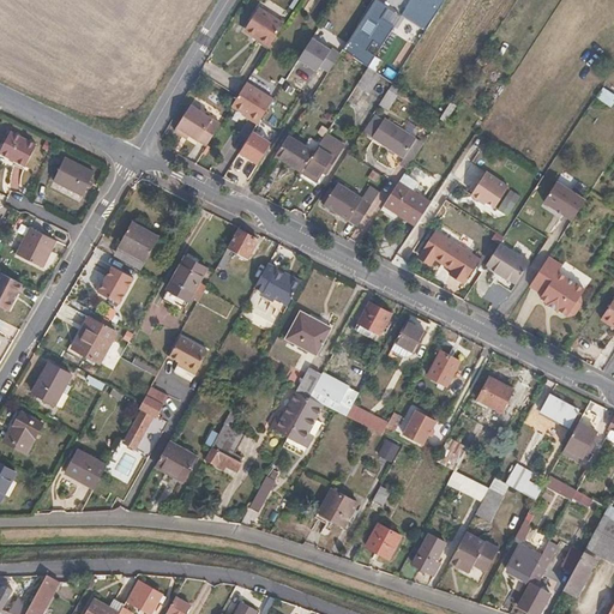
[(444,0),(410,0),(402,14),(426,30),(444,0)]
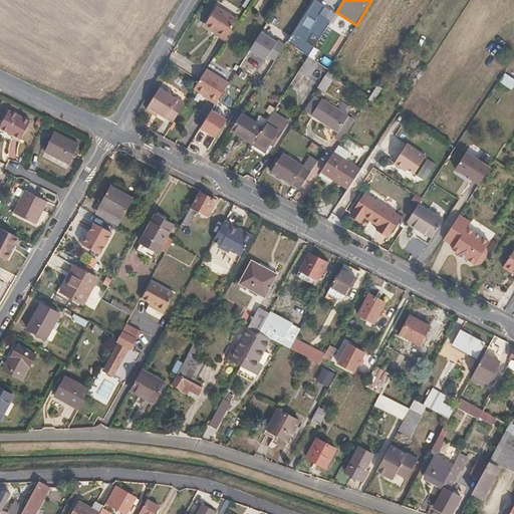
[(239,20),(218,8),(207,26),(227,39),(239,20)]
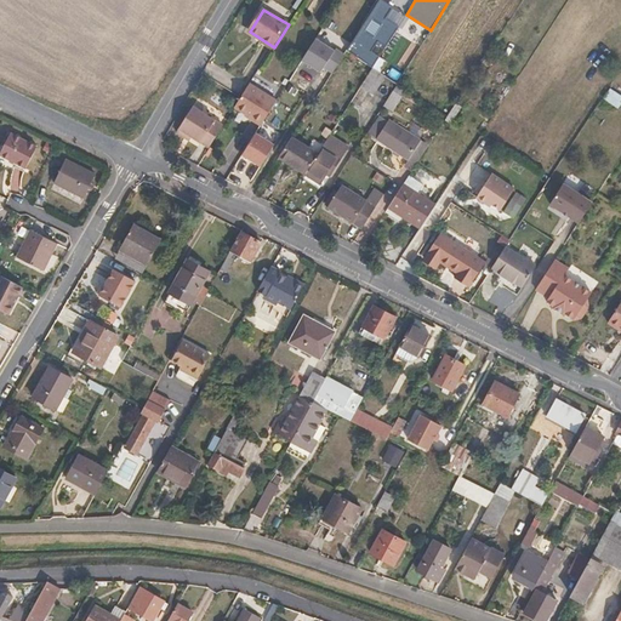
[(382,85),(370,77),(363,89),(374,97),(382,85)]
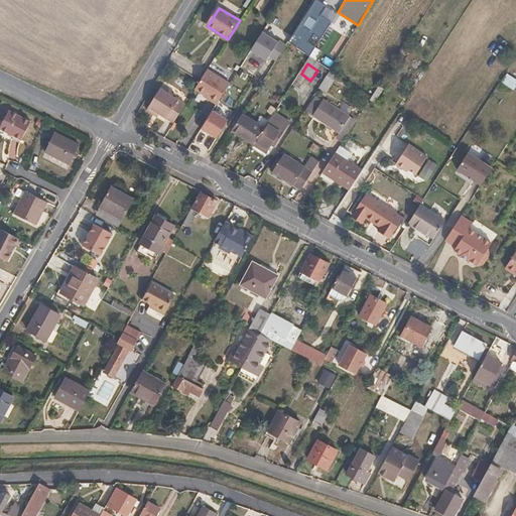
[(232,87),(207,72),(200,83),(195,93),(218,109),(232,87)]
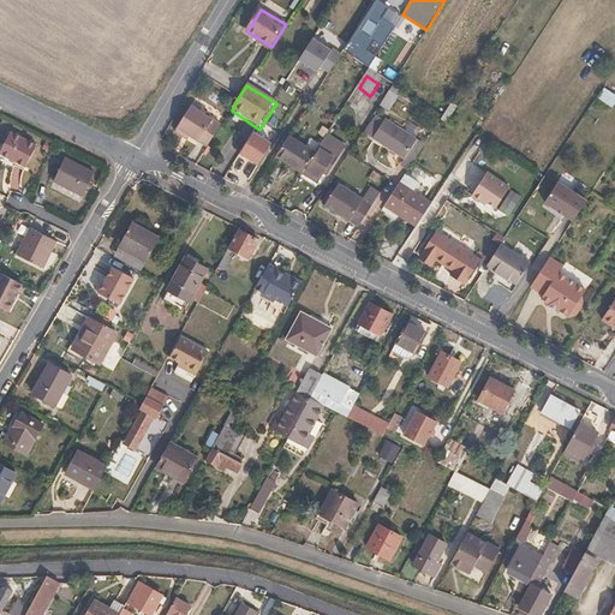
[(221,127),(190,108),(173,135),(183,139),(185,136),(207,150),(221,127)]
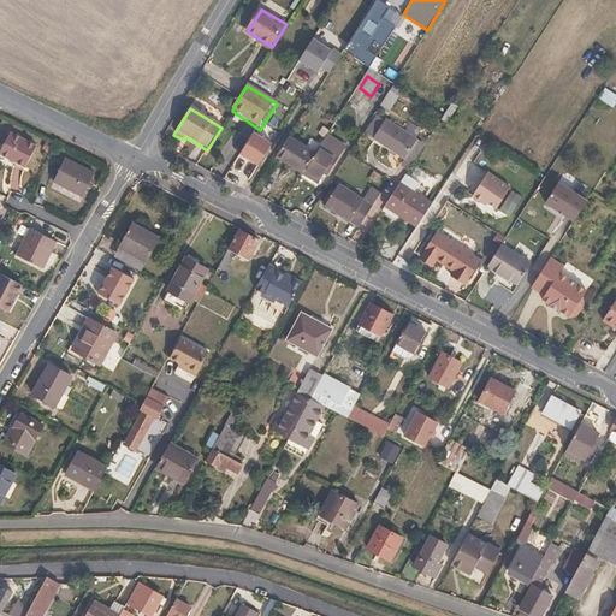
[(377,141),(388,147),(400,129),(389,123),(377,141)]
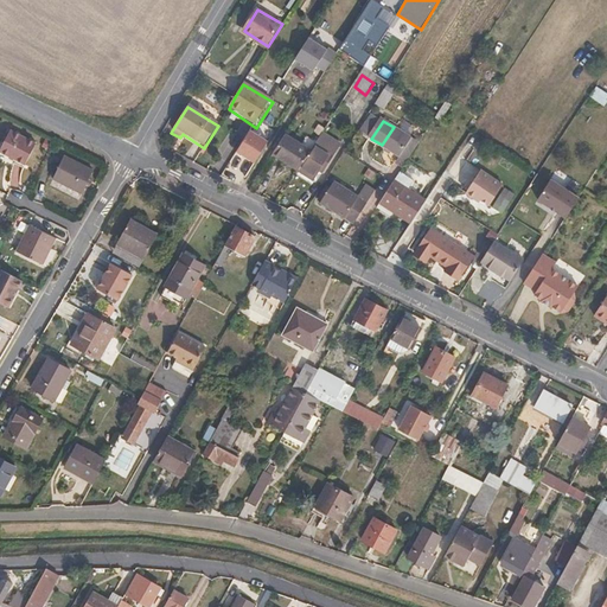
[(382,145),(393,153),(404,135),(394,127),(382,145)]
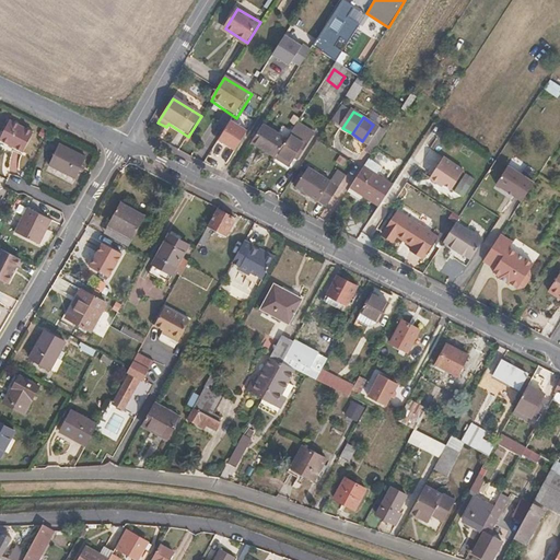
[(28,137),(4,124),(0,130),(0,147),(18,156),(28,137)]
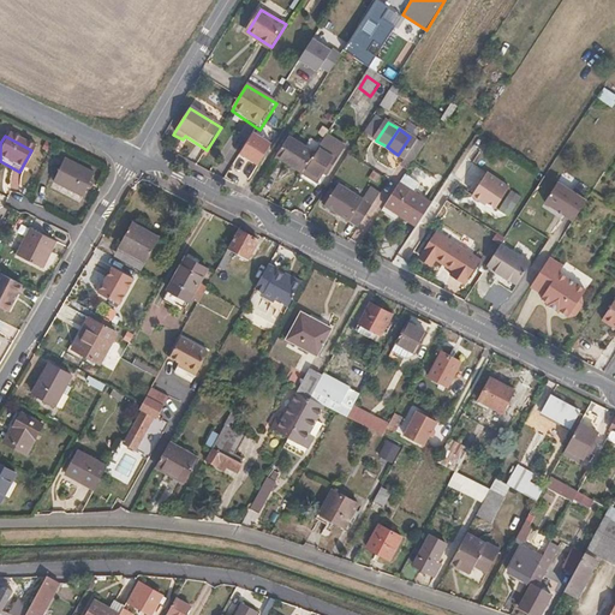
[(410,137),(398,155),(407,160),(418,142),(410,137)]
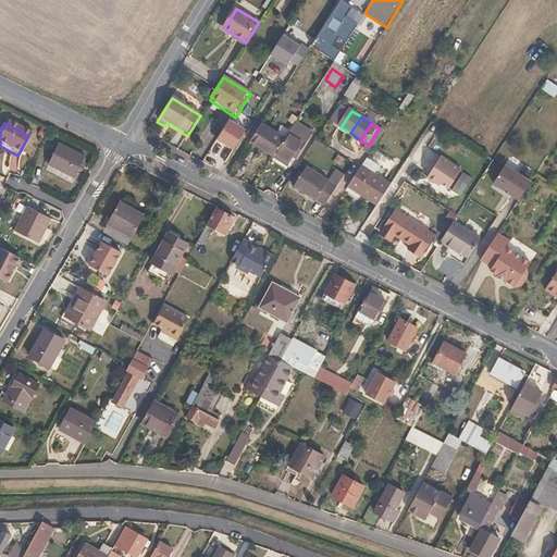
[(251,145),(274,159),(285,143),(261,127),(251,145)]
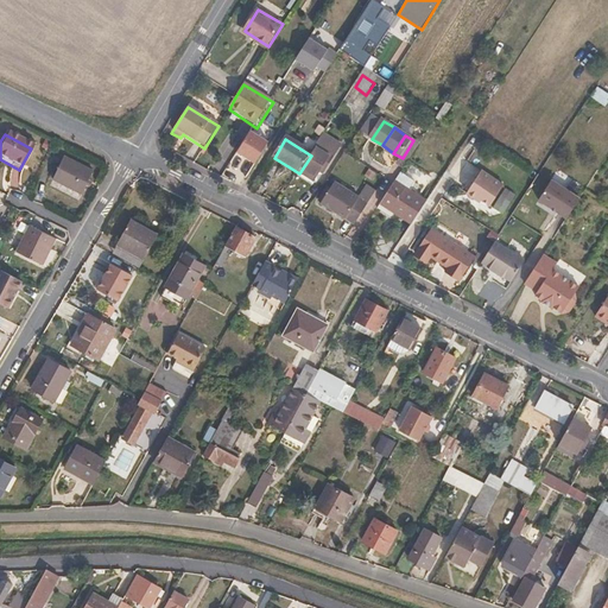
[(299,173),(311,181),(329,152),(318,145),(311,156),(299,173)]
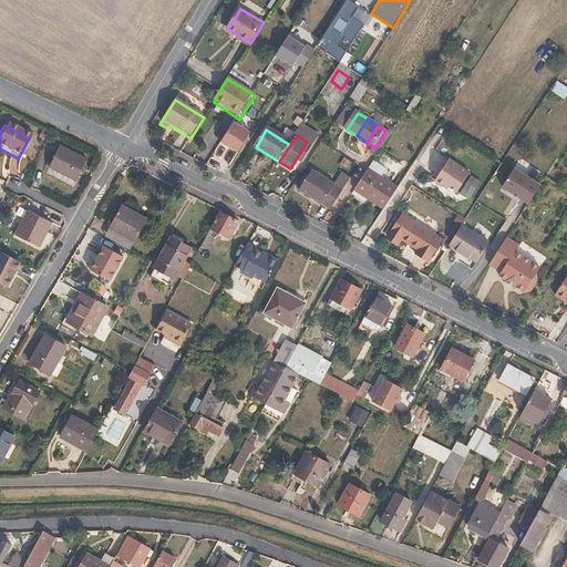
[(313,146),(307,142),(290,168),(292,171),(300,158),(303,161),(313,146)]
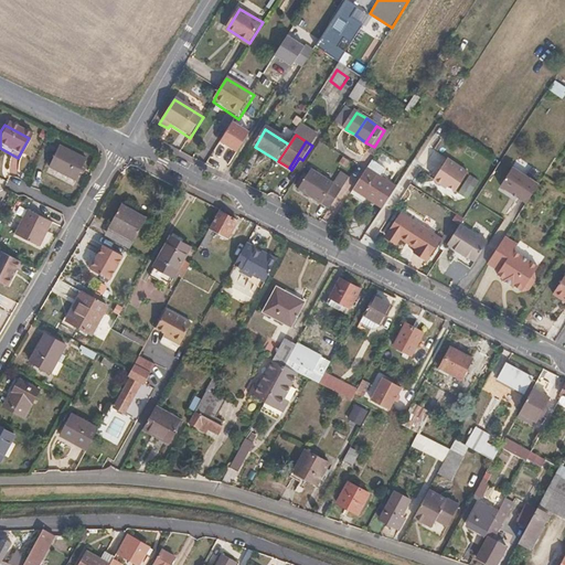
[(81,167),(54,151),(42,172),(68,188),(81,167)]
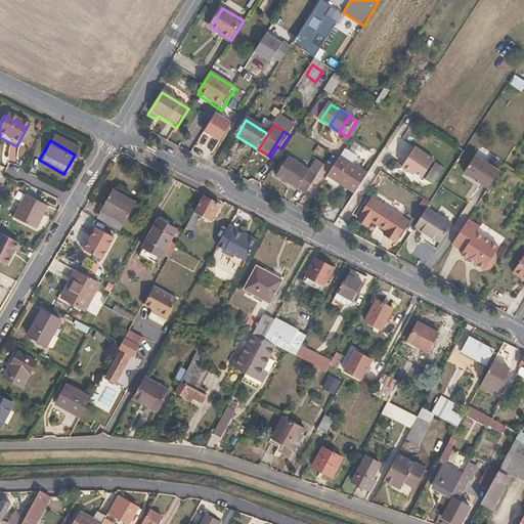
[(436,160),(418,147),(404,168),(412,173),(415,171),(418,173),(424,178),(436,160)]
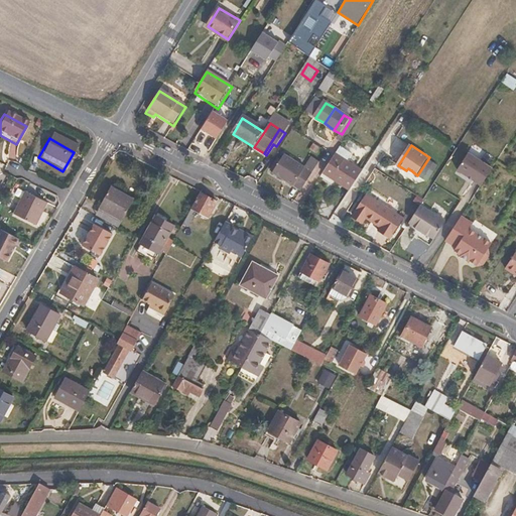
[(353,154),(341,147),(336,155),(347,162),(353,154)]
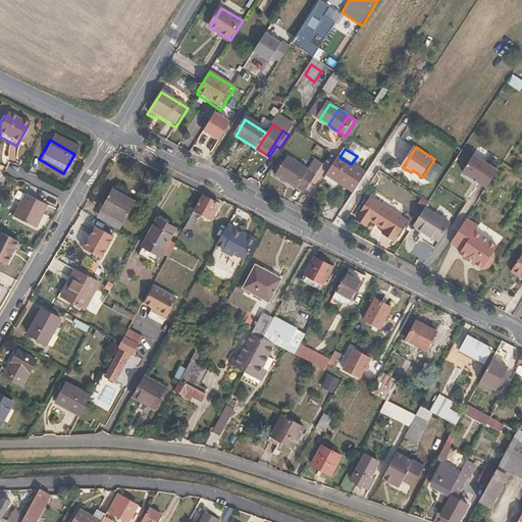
[(494,168),(470,152),(458,170),(482,186),(494,168)]
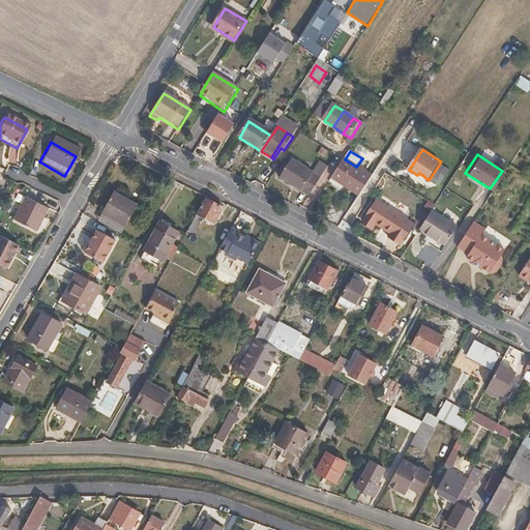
[(356,167),(345,159),(333,176),(347,185),(345,188),(359,198),(373,177),(356,167)]
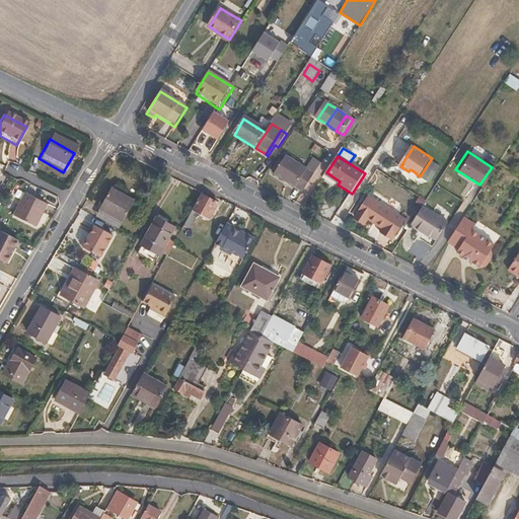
[(287,186),(299,166),(289,160),(277,178),(287,186)]
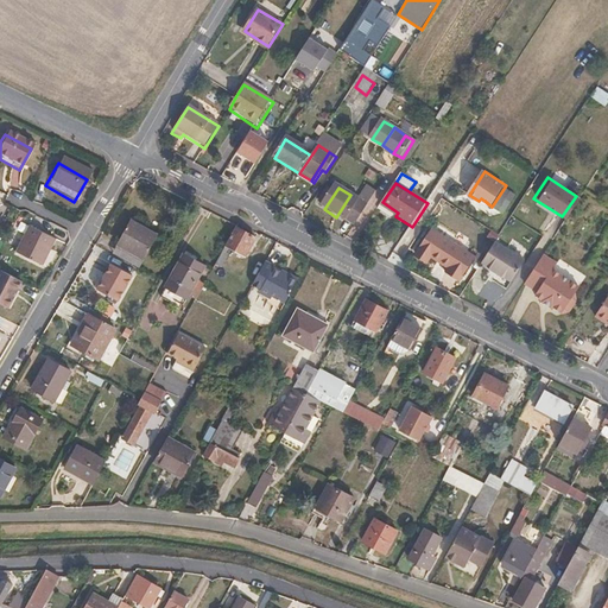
[(350,195),(336,217),(347,225),(361,202),(350,195)]
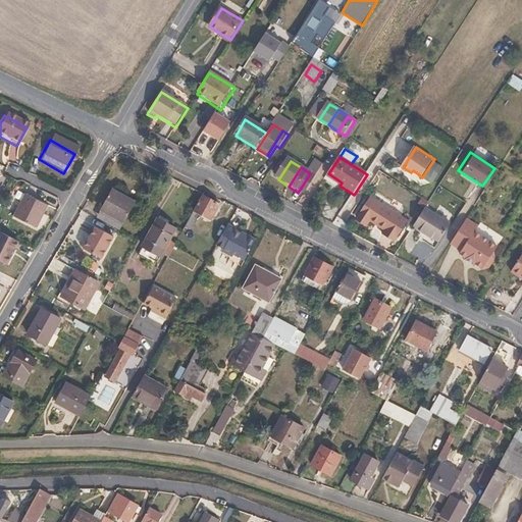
[(310,173),(298,193),(303,196),(315,177),(310,173)]
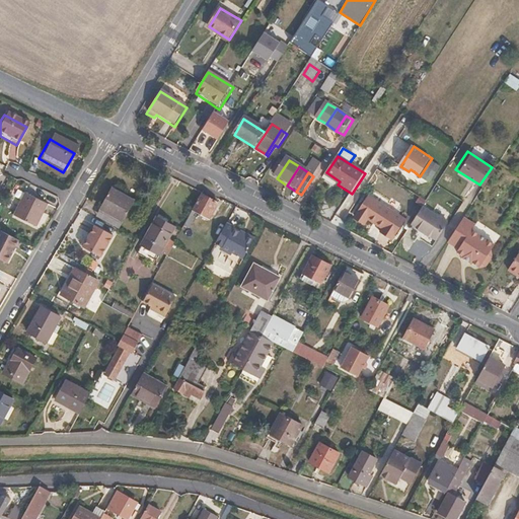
[(340,181),(326,172),(324,176),(338,184),(340,181)]
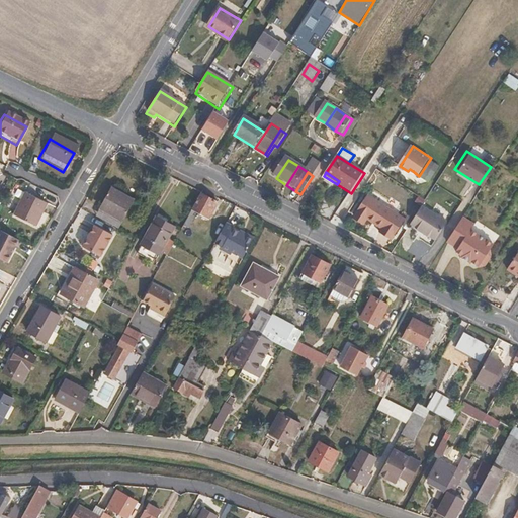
[(295,191),(286,185),(282,192),(278,197),(288,201),(291,197),(295,191)]
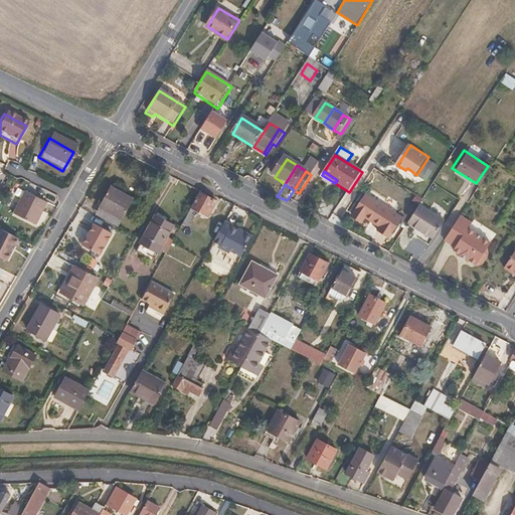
[(134,198),(111,186),(101,206),(123,218),(134,198)]
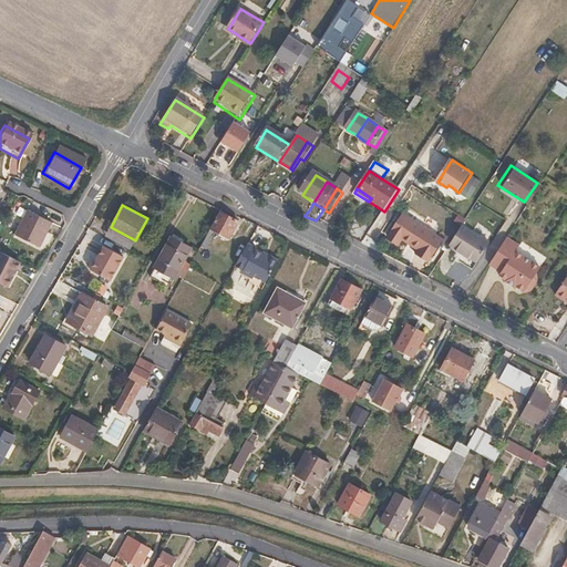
[(237,222),(219,212),(210,228),(215,230),(228,238),(237,222)]
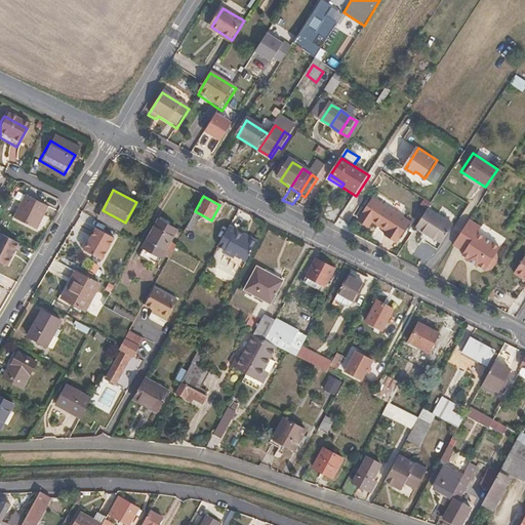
[(24,199),(21,197),(8,220),(10,221),(24,199)]
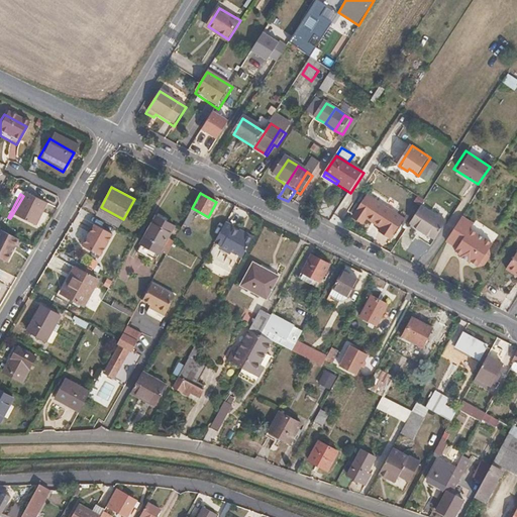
[(403,216),(369,194),(355,214),(365,220),(367,217),(383,227),(381,230),(391,236),(403,216)]
